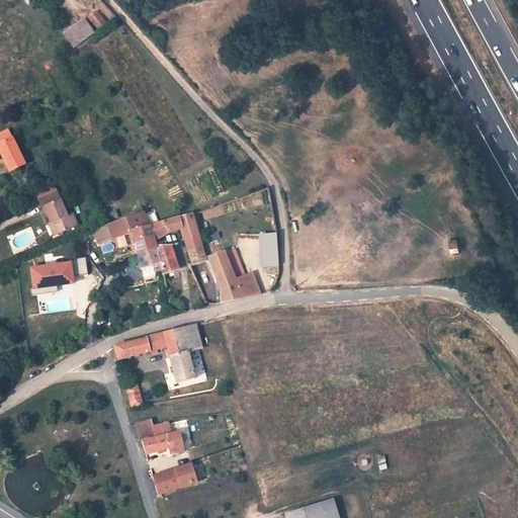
[(102,8),(95,14),(105,27),(113,20),(102,8)]
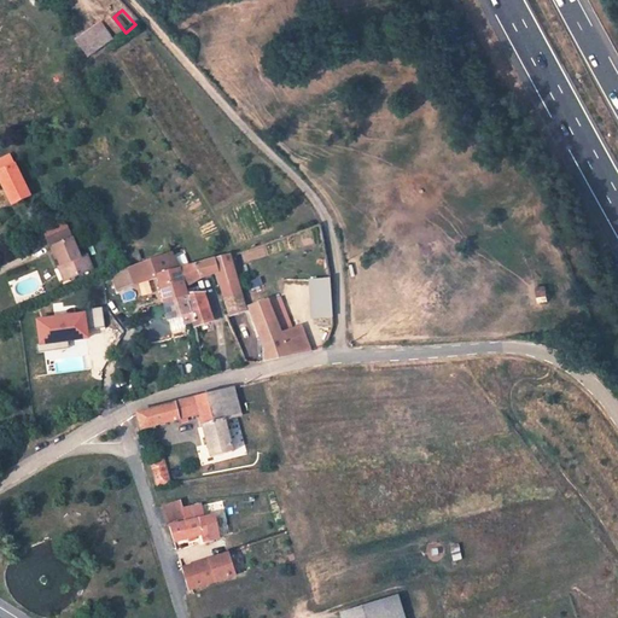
[(110,25),(86,41),(94,54),(118,38),(110,25)]
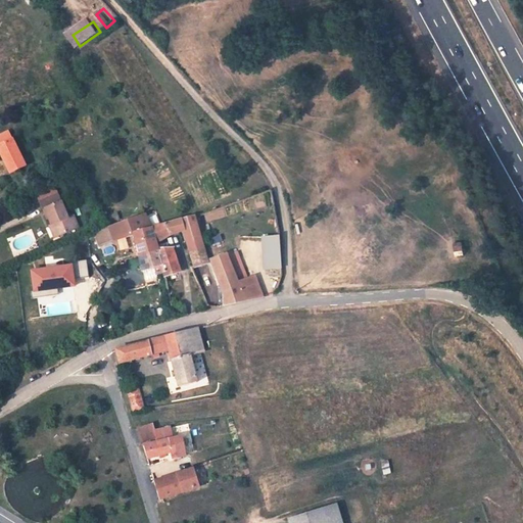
[(13,131),(0,135),(0,138),(2,145),(0,145),(11,174),(27,168),(13,131)]
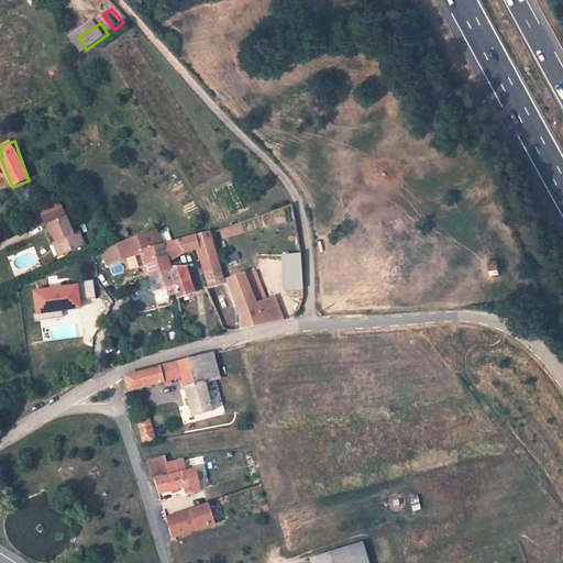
[(44,232),(48,230),(56,247),(58,246),(64,258),(85,250),(79,236),(73,240),(62,214),(41,222),(44,232)]
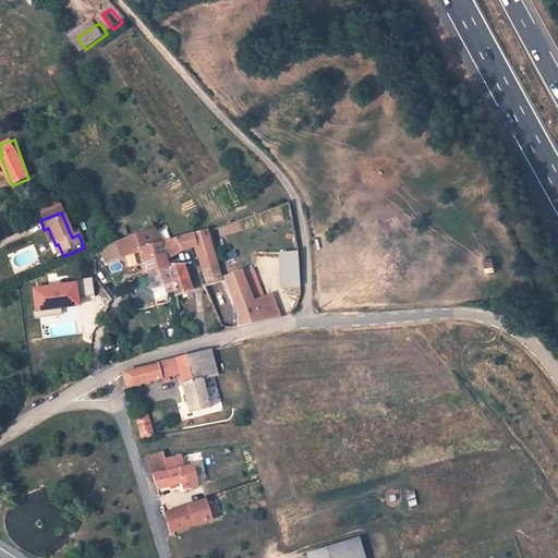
[(162,244),(156,231),(114,247),(105,252),(109,264),(143,252),(153,291),(164,289),(172,287),(176,284),(171,271),(168,257),(162,244)]
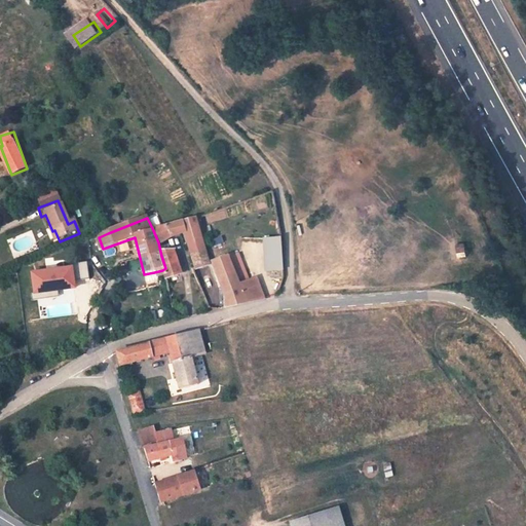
[(201,222),(171,227),(153,230),(158,242),(186,238),(191,259),(195,258),(198,272),(202,272),(217,268),(217,267),(215,263),(210,263),(201,222)]
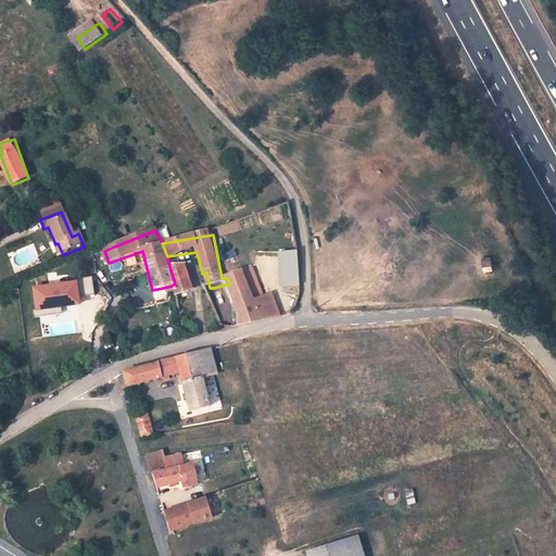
[(58,243),(55,244),(52,245),(57,257),(63,255),(58,243)]
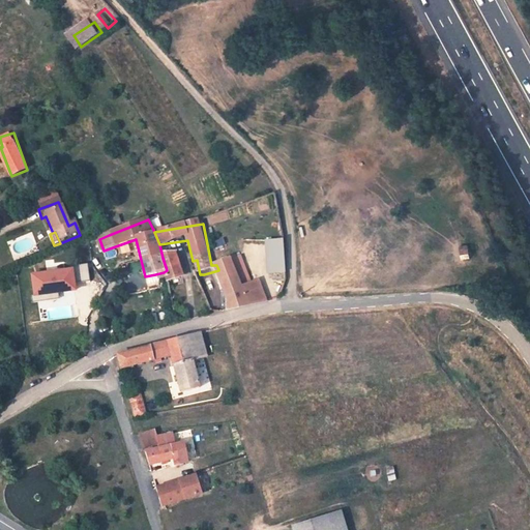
[(267,274),(285,273),(283,239),(265,240),(267,274)]
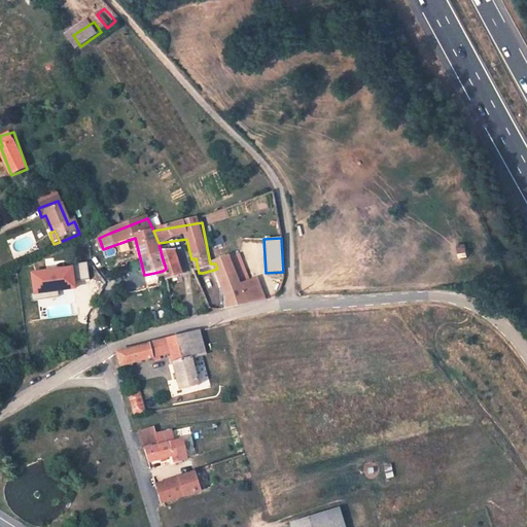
[(163,271),(164,277),(165,282),(180,278),(174,253),(162,256),(166,269),(163,271)]
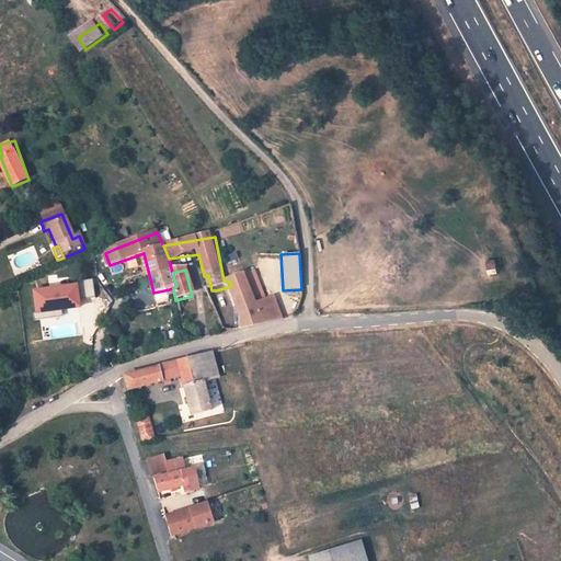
[(243,321),(244,330),(244,331),(286,323),(281,298),(259,301),(254,279),(231,285),(231,286),(242,313),(243,321)]
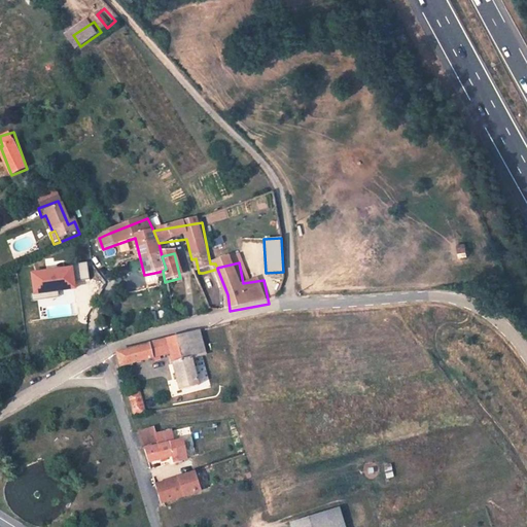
[(88,265),(29,272),(32,295),(76,290),(75,281),(89,279),(88,265)]
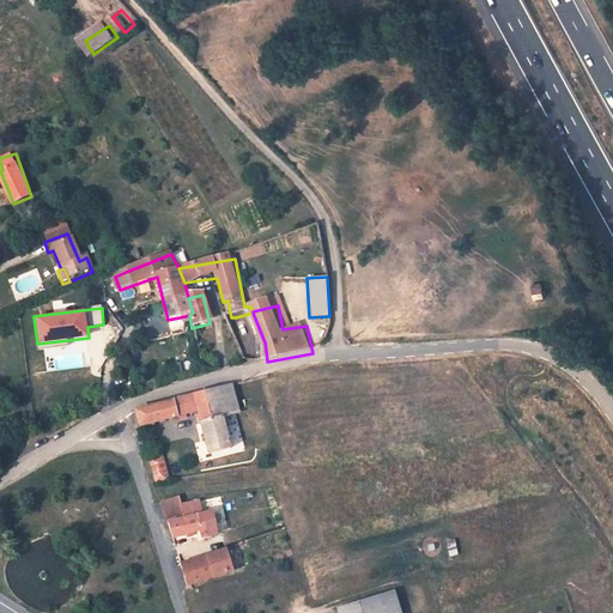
[(242,334),(236,317),(231,317),(226,320),(232,337),(242,334)]
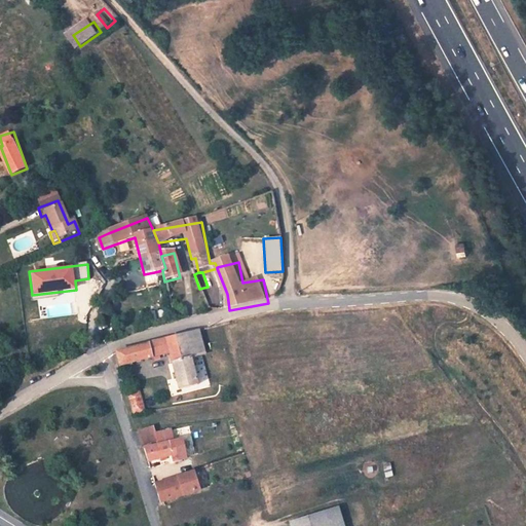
[(203,355),(197,331),(116,352),(120,367),(166,354),(177,391),(194,387),(187,360),(203,355)]
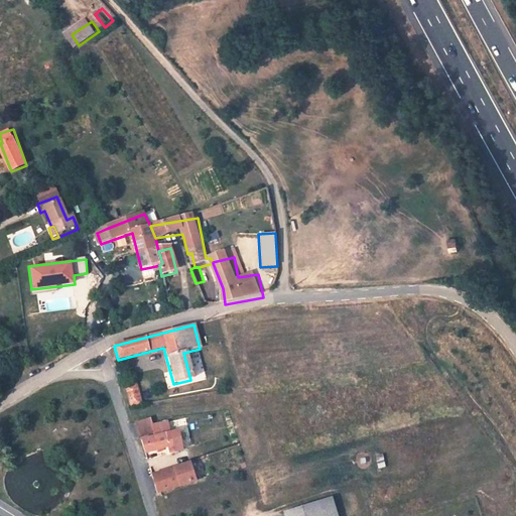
[(126,387),(131,406),(141,405),(140,399),(135,385),(126,387)]
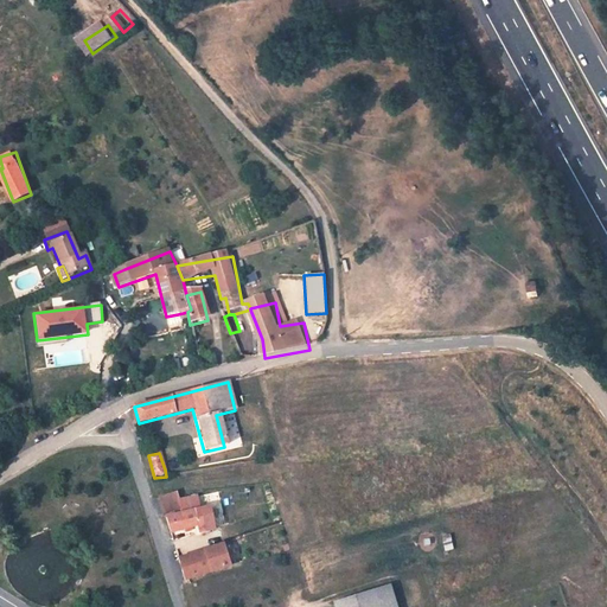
[(208,509),(165,517),(171,535),(197,529),(198,532),(212,529),(208,509)]
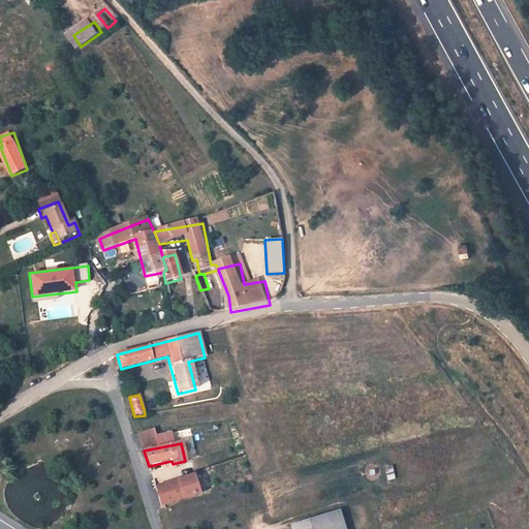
[(176,480),(154,488),(159,505),(182,499),(184,503),(191,501),(187,493),(180,492),(176,480)]
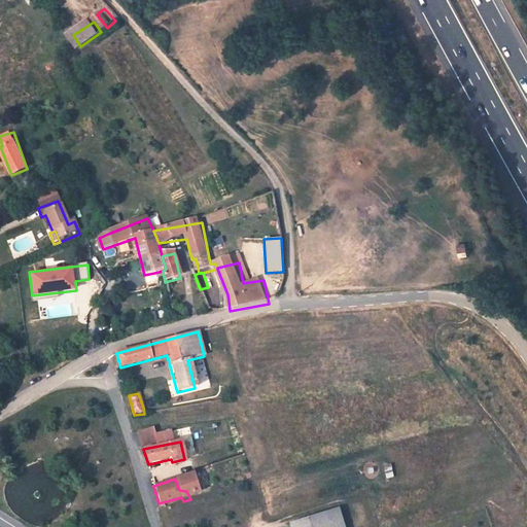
[(295,526),(343,526),(338,507),(293,520),(295,526)]
